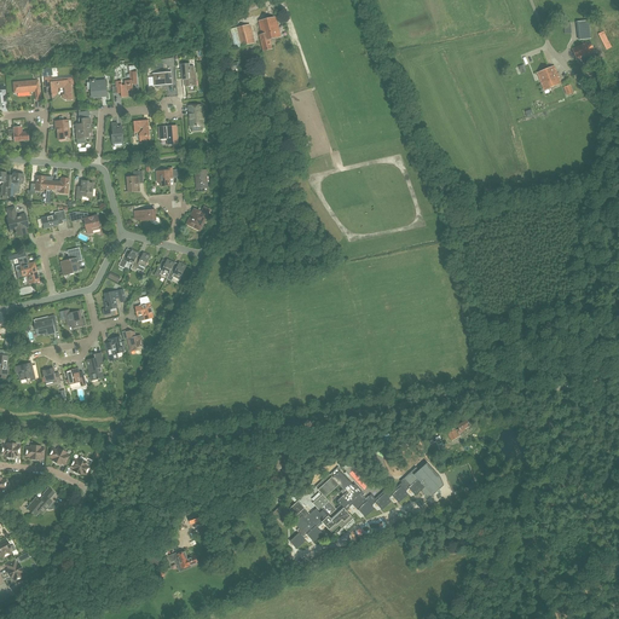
[(258,21),(261,34),(259,35),(262,52),(273,50),(271,40),(282,38),(277,17),(258,21)]
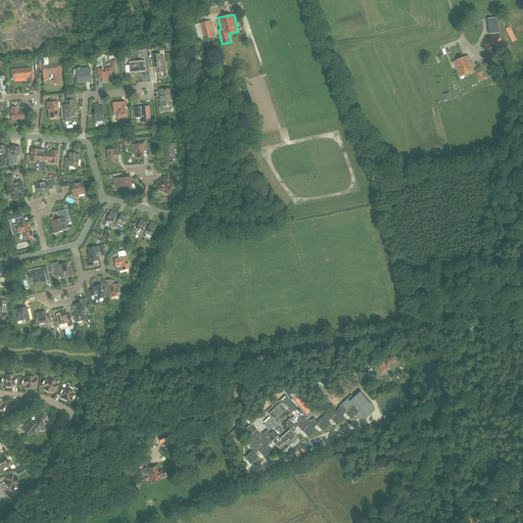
[(211,20),(201,22),(205,39),(216,36),(211,20)]
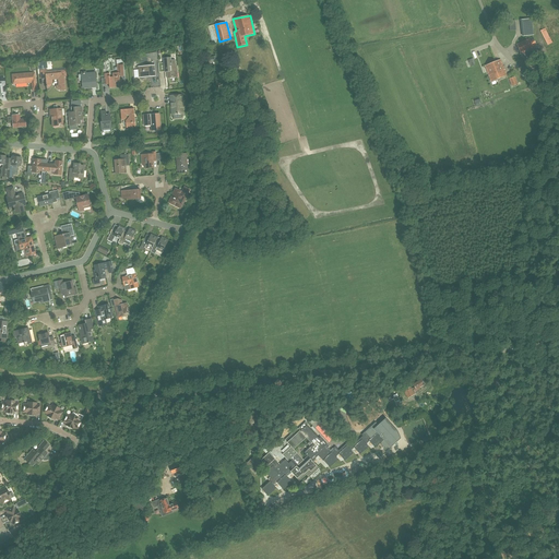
[(533,37),(528,38),(515,44),(520,54),(533,48),(537,46),(533,37)]
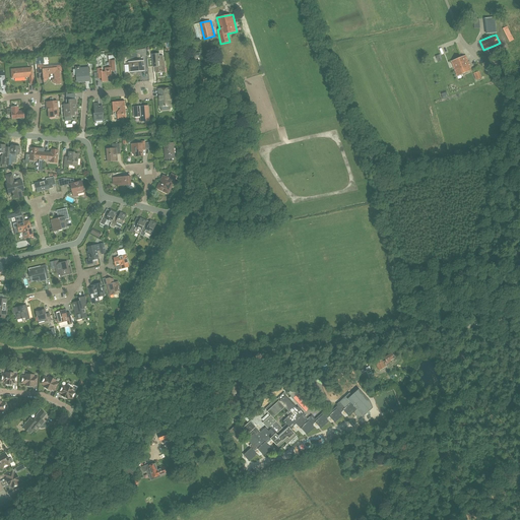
[(201,52),(198,52),(191,54),(192,59),(193,65),(196,64),(196,59),(202,57),(201,52)]
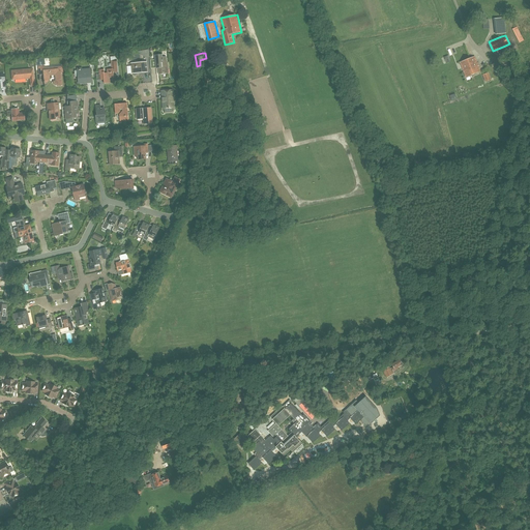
[(155,55),(155,60),(156,68),(158,68),(158,75),(169,74),(168,63),(167,63),(166,57),(163,57),(163,55),(155,55)]
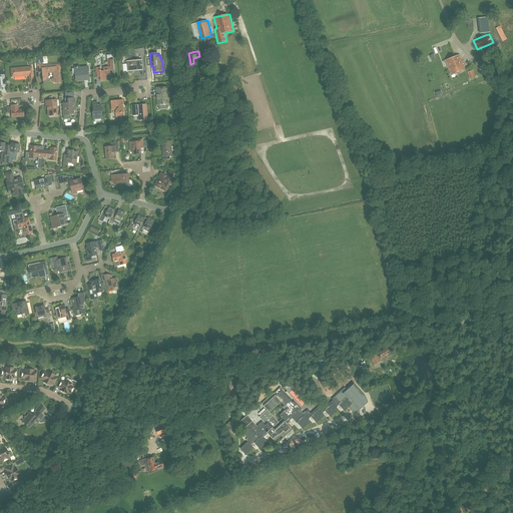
[(108,55),(108,59),(109,66),(104,67),(104,71),(101,71),(100,67),(95,67),(96,78),(100,77),(100,81),(105,80),(105,75),(110,75),(110,70),(114,70),(113,58),(113,54),(108,55)]
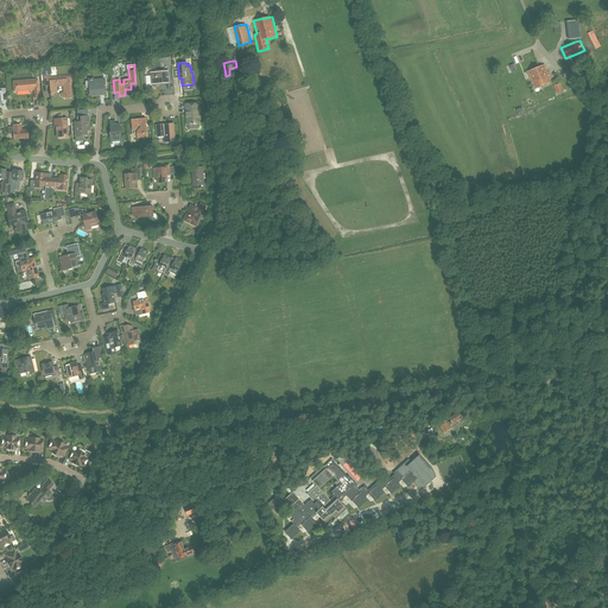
[(546,71),(545,67),(544,65),(527,71),(534,88),(551,82),(548,75),(546,75),(545,71),(546,71)]
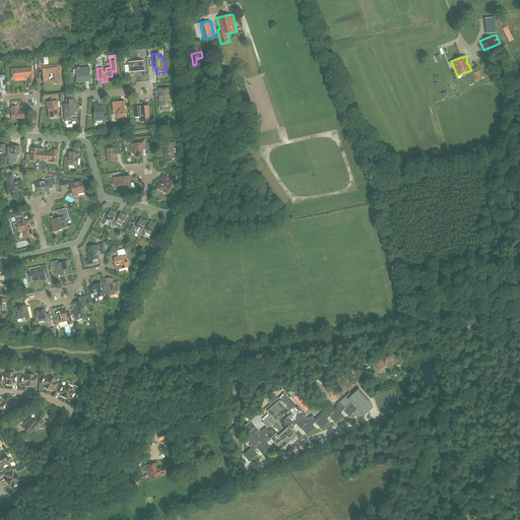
[(129,65),(125,65),(125,72),(144,71),(143,61),(129,62),(129,65)]
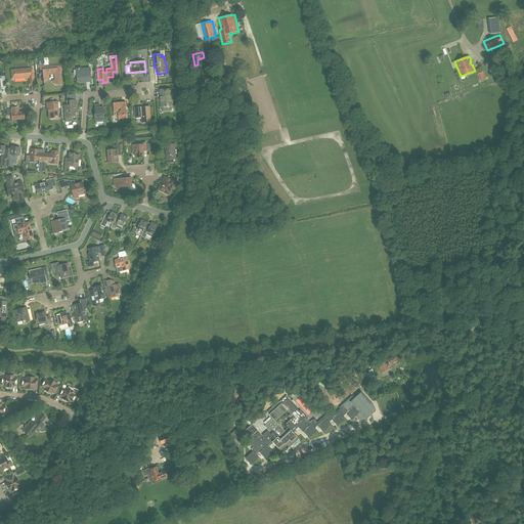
[(42,70),(42,74),(43,83),(45,83),(49,78),(49,74),(55,74),(55,80),(52,80),(52,82),(55,85),(60,84),(59,72),(61,72),(60,66),(44,68),(44,66),(38,67),(38,70),(41,69),(42,70)]
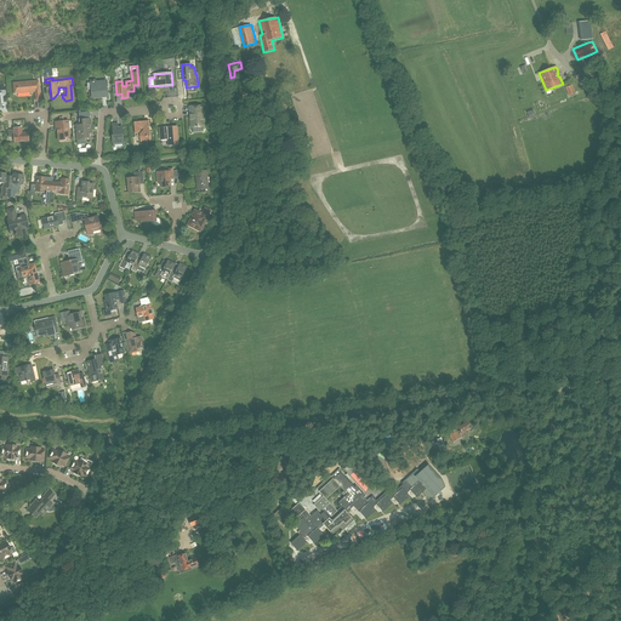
[(87,86),(86,86),(86,87),(87,87),(87,90),(91,90),(92,98),(98,97),(108,96),(106,80),(96,81),(96,80),(90,80),(91,83),(87,83),(87,86)]
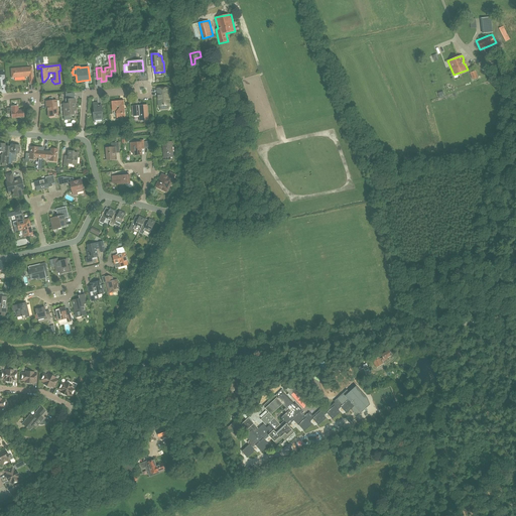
[(13,69),(10,69),(11,78),(14,78),(29,77),(29,84),(33,83),(32,68),(13,69)]
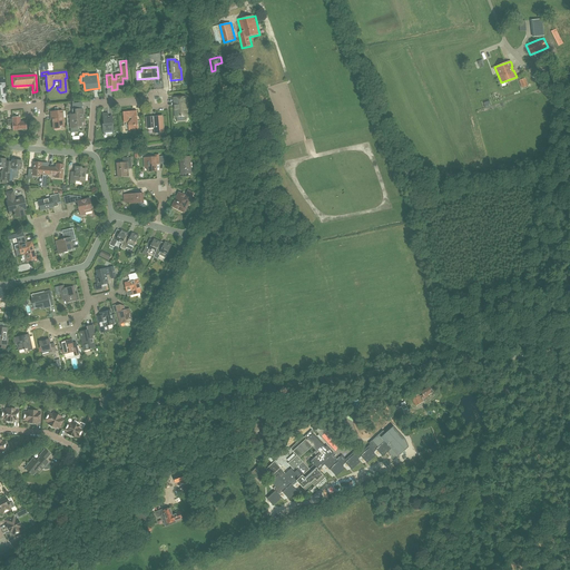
[(526,78),(519,80),(522,88),(528,86),(526,78)]
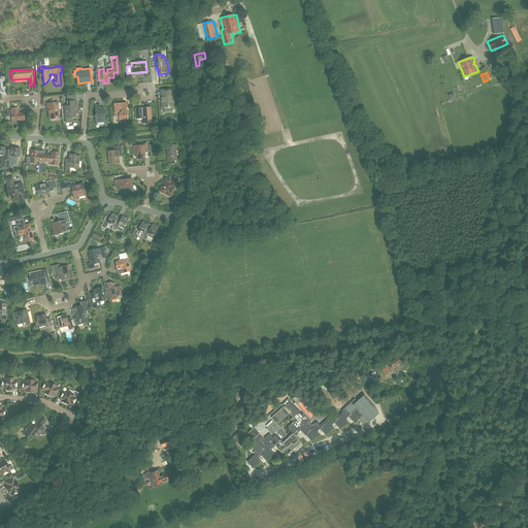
[(171,96),(171,90),(161,91),(163,108),(172,107),(172,102),(173,101),(173,96),(171,96)]
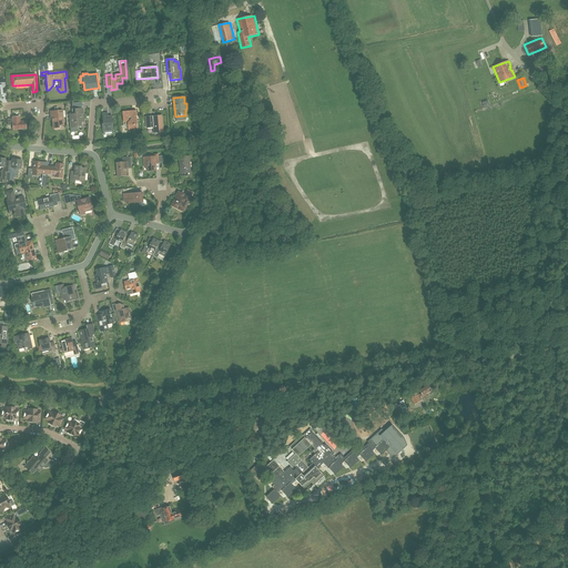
[(72,114),(69,114),(70,132),(78,131),(77,127),(81,127),(81,122),(83,122),(83,113),(82,109),(75,109),(74,102),(72,103),(72,110),(72,114)]
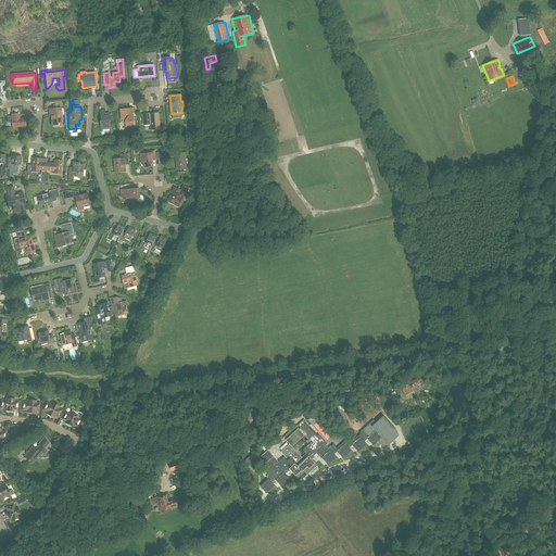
[(49,109),(49,113),(51,113),(52,124),(58,124),(58,125),(63,124),(62,109),(57,109),(57,104),(53,105),(53,109),(49,109)]
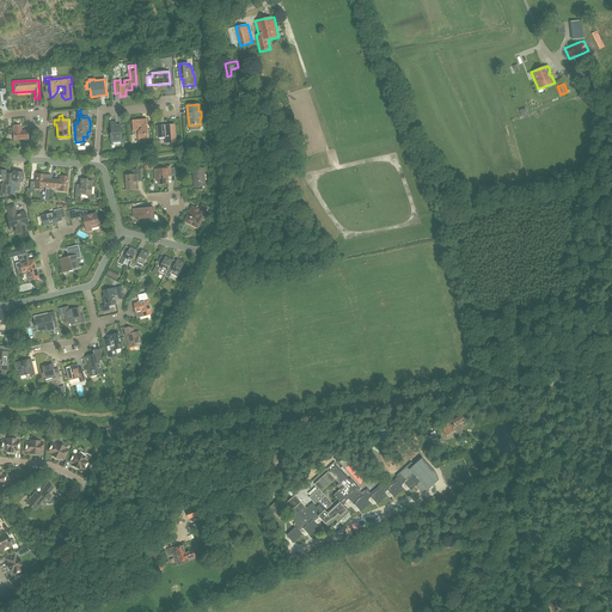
[(132,121),(133,132),(136,132),(138,129),(138,124),(142,124),(142,130),(139,130),(138,133),(139,140),(148,140),(147,118),(132,121)]
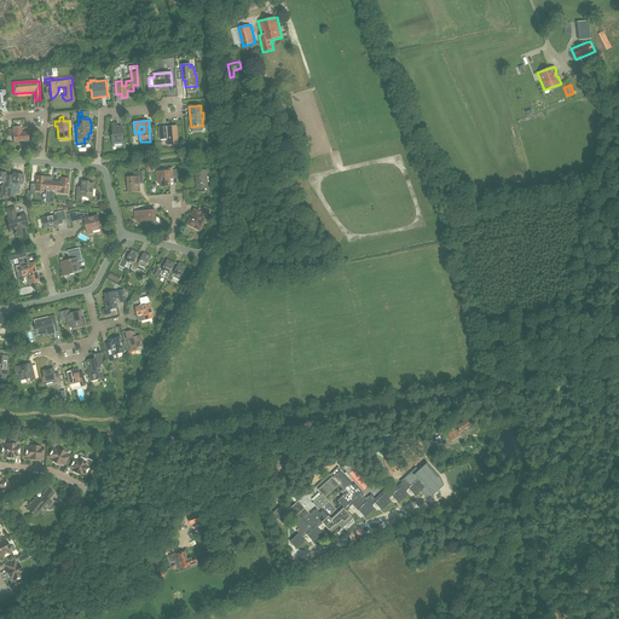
[(113,148),(125,146),(122,128),(117,129),(117,123),(111,123),(114,138),(111,138),(113,148)]
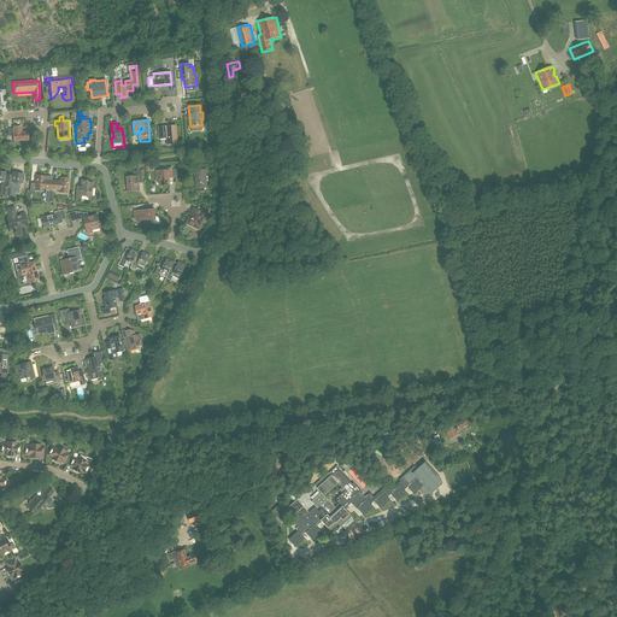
[(13,136),(13,141),(28,140),(28,131),(22,133),(21,127),(12,128),(13,129),(7,129),(7,136),(13,136)]
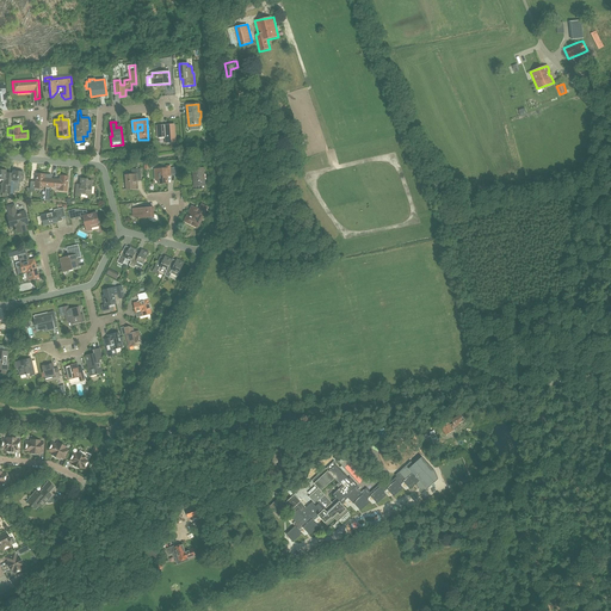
[(161,128),(158,128),(158,137),(166,136),(166,142),(176,142),(174,125),(161,125),(161,128)]
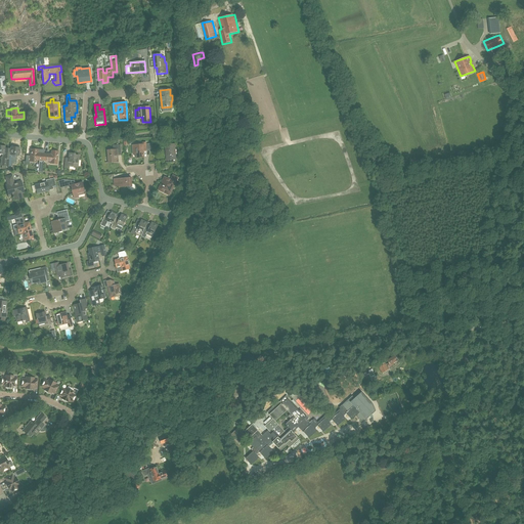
[(142,144),(132,145),(133,153),(136,151),(137,158),(144,157),(143,151),(146,150),(146,142),(142,142),(142,144)]
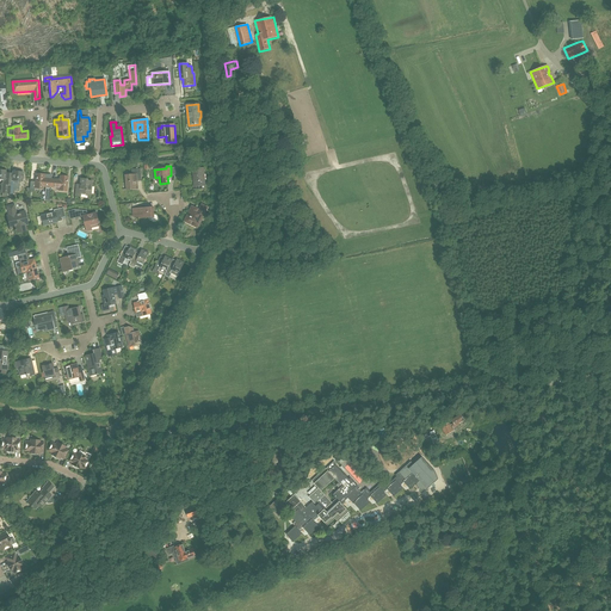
[(193,190),(205,189),(204,167),(193,168),(195,185),(193,186),(193,190)]
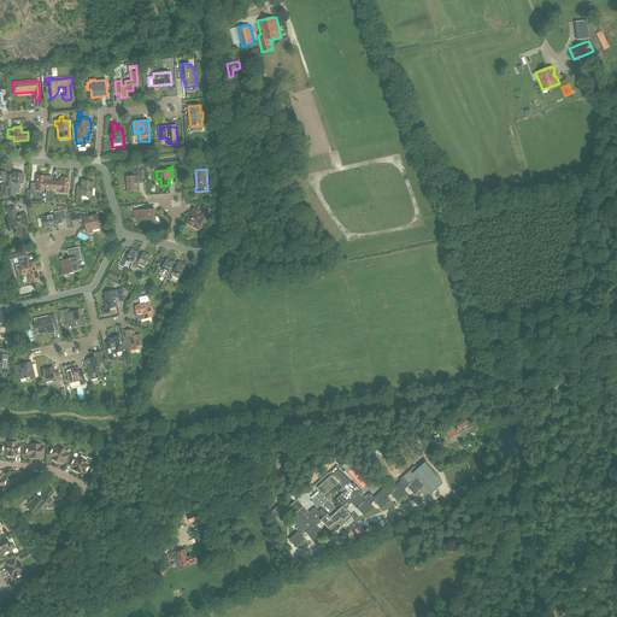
[(134,177),(127,177),(128,192),(139,191),(139,181),(144,180),(142,171),(133,171),(134,177)]
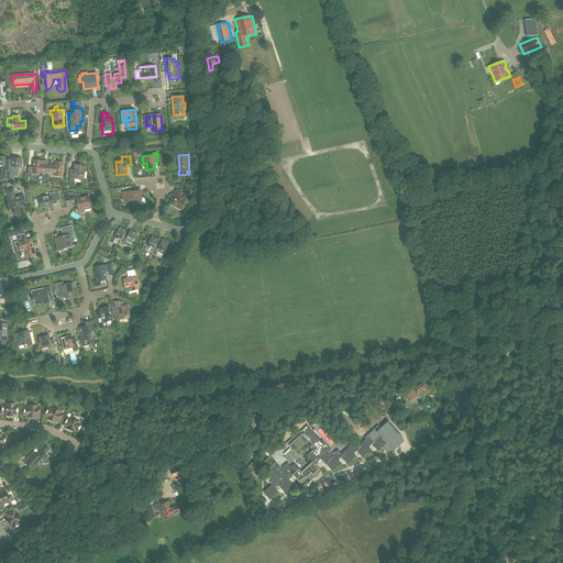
[(7,170),(6,178),(11,178),(11,173),(18,173),(18,167),(20,167),(20,164),(21,165),(21,162),(20,162),(21,158),(12,157),(11,159),(8,159),(7,170)]
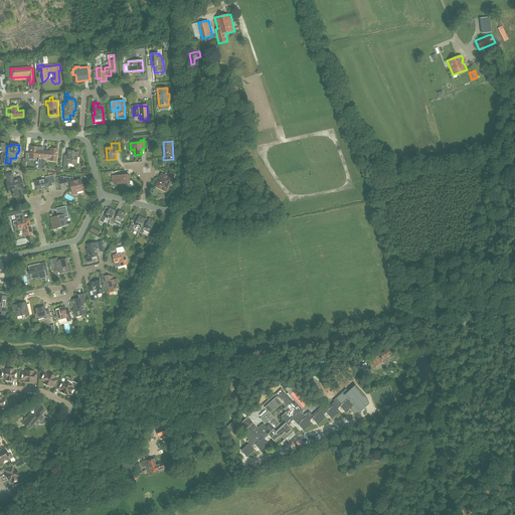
[(29,155),(28,159),(29,159),(35,160),(36,160),(36,158),(38,158),(39,158),(38,164),(42,165),(42,158),(43,151),(40,151),(41,148),(37,148),(37,147),(36,147),(30,146),(29,153),(29,155)]
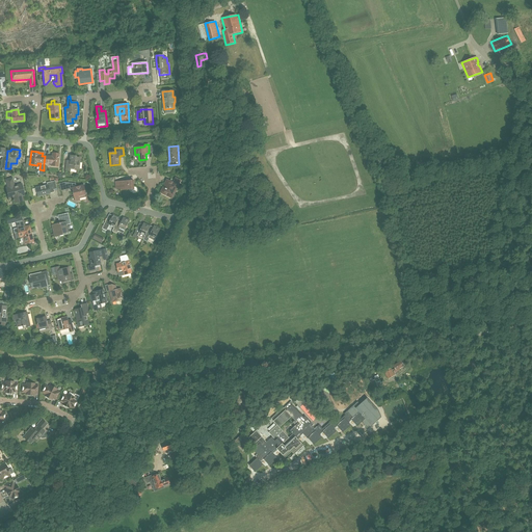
[(45,156),(44,163),(47,164),(51,164),(51,166),(58,167),(58,163),(59,154),(53,153),(52,153),(51,157),(45,156)]
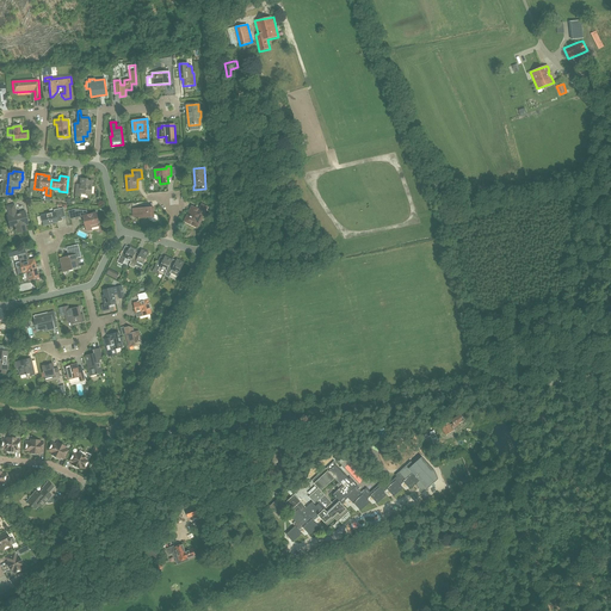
[(81,179),(80,184),(80,186),(76,186),(75,196),(80,197),(80,192),(85,193),(85,195),(91,195),(92,181),(87,180),(87,179),(81,179)]
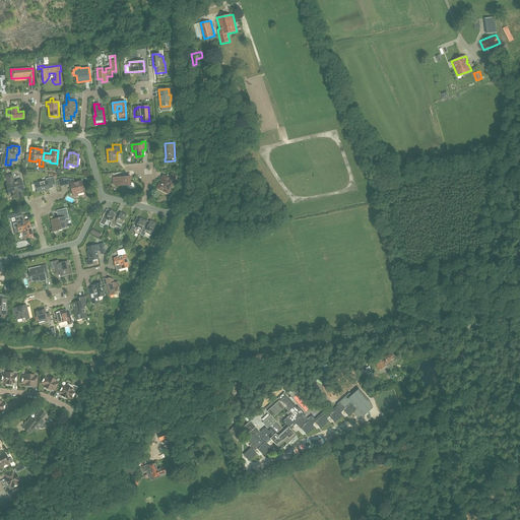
[(11,174),(5,176),(7,185),(6,185),(8,194),(12,193),(14,198),(22,196),(21,192),(23,191),(20,180),(13,182),(11,174)]
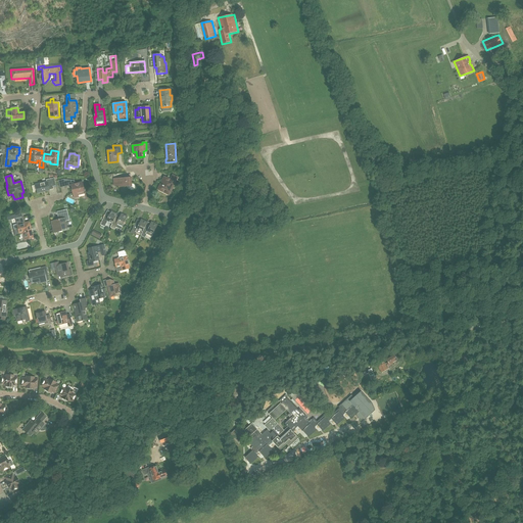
[(171,192),(177,179),(175,177),(172,177),(169,175),(168,178),(164,176),(162,181),(158,188),(163,191),(164,188),(165,189),(165,190),(171,192)]
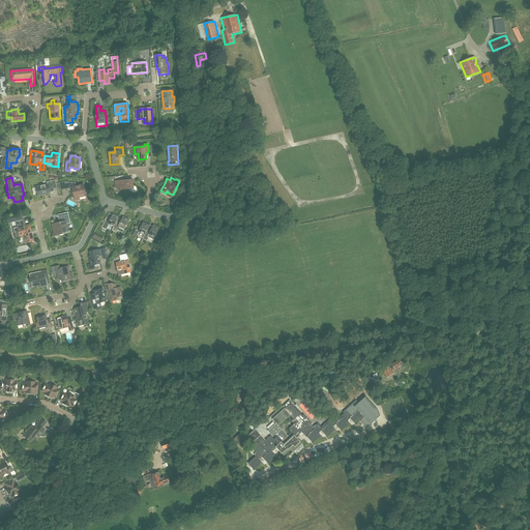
[(134,188),(133,179),(115,181),(115,188),(120,187),(120,189),(134,188)]
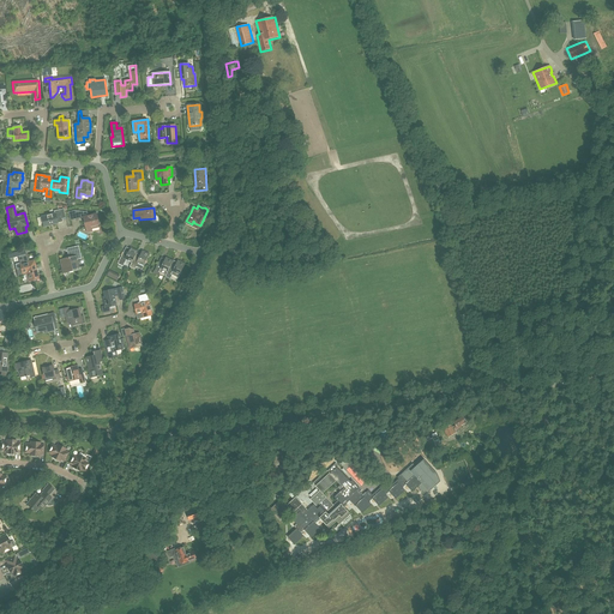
[(41,217),(43,227),(58,224),(58,223),(62,222),(60,210),(54,211),(55,214),(41,217)]
